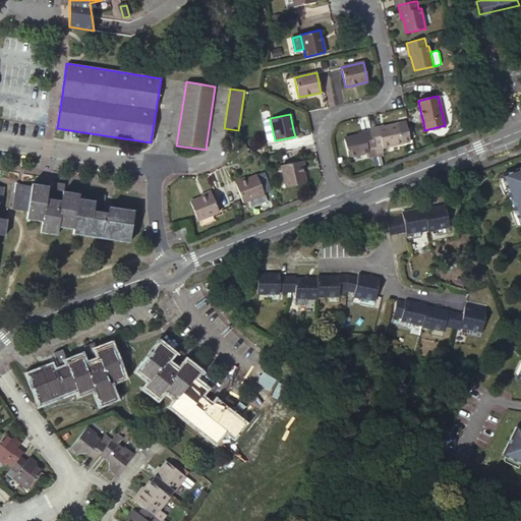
[(264,120),(262,123),(266,140),(269,141),(275,140),(270,118),(264,120)]
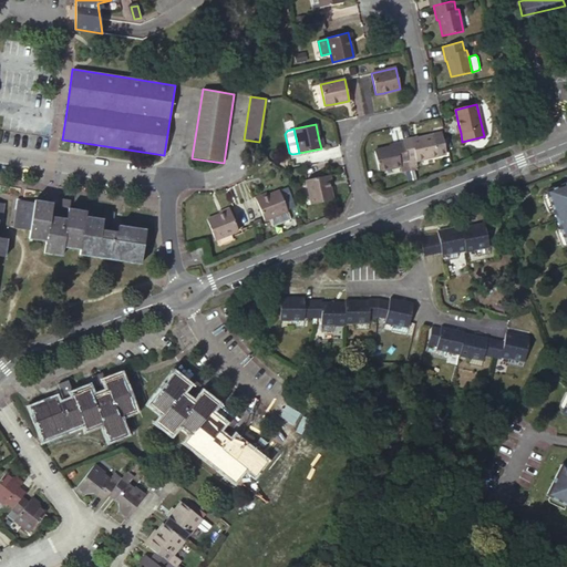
[(418,136),(403,140),(403,142),(410,166),(419,164),(418,161),(437,155),(446,153),(442,132),(432,134),(418,137),(418,136)]
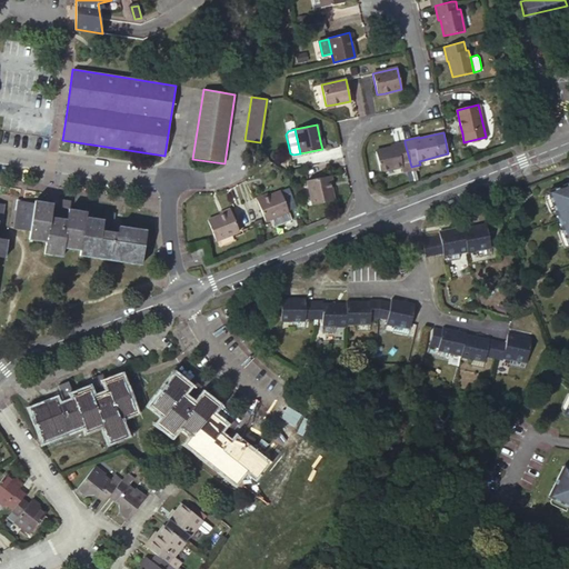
[(411,167),(405,142),(391,146),(391,147),(376,150),(381,171),(401,167),(403,171),(411,169),(411,167)]
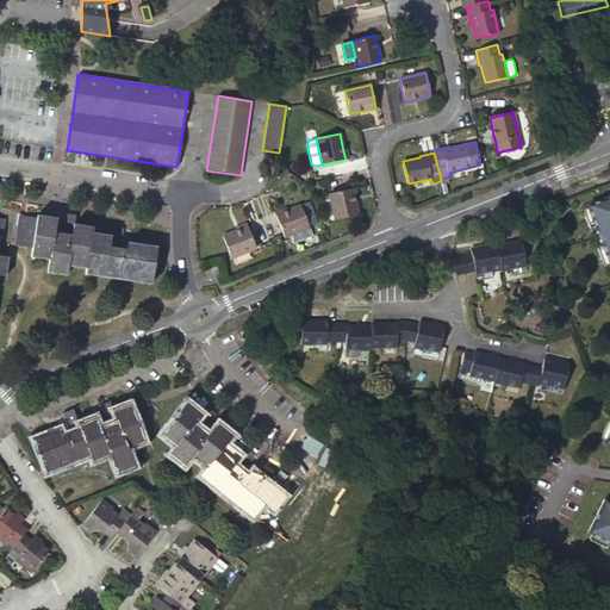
[(335,219),(358,215),(354,197),(353,188),(329,193),(335,219)]
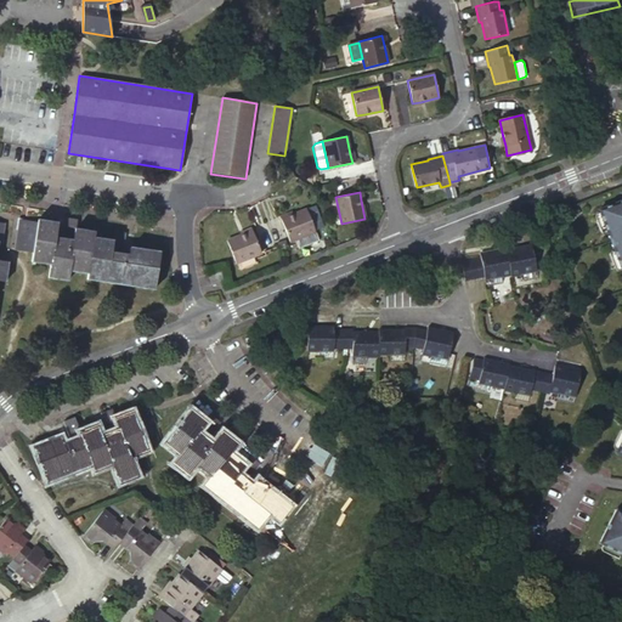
[(609,244),(620,271),(621,270),(621,198),(595,209),(606,237),(609,235),(612,243),(609,244)]
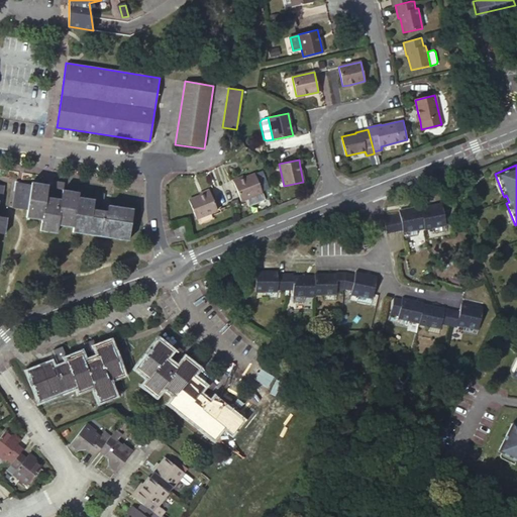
[(262,193),(254,174),(243,178),(233,182),(240,201),(262,193)]
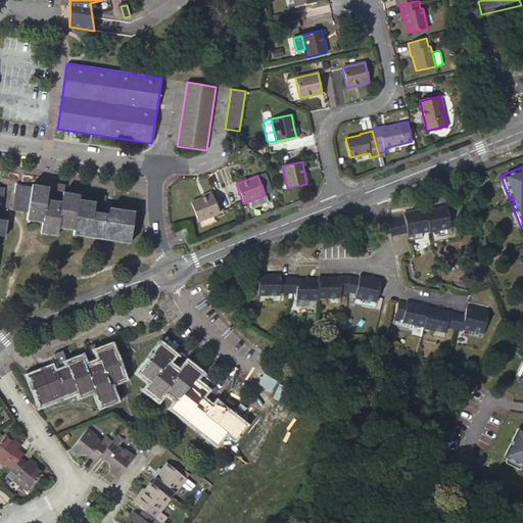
[(103,209),(105,196),(95,195),(94,202),(79,200),(79,194),(63,192),(64,185),(54,183),(52,196),(52,200),(46,199),(47,195),(48,187),(32,184),(31,187),(15,184),(11,209),(28,212),(26,221),(43,223),(41,234),(57,237),(58,228),(73,230),(73,236),(130,244),(134,211),(109,208),(108,210),(108,215),(102,214),(103,209)]
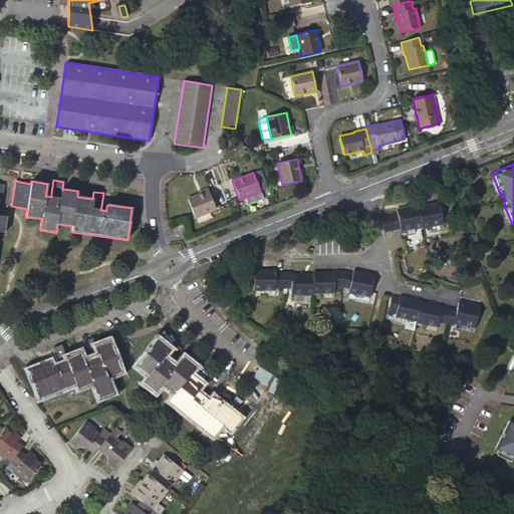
[(188,199),(195,218),(216,209),(209,191),(199,195),(188,199)]
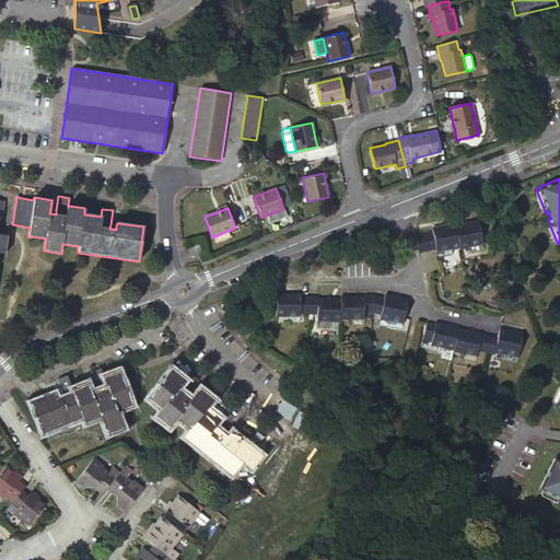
[(483,249),(478,221),(455,225),(459,248),(468,247),(469,252),(483,249)]
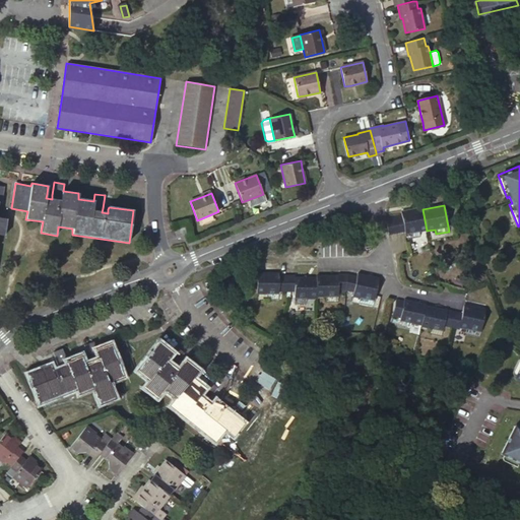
[(423,208),(401,211),(402,215),(385,218),(388,234),(404,232),(406,240),(419,237),(418,232),(427,231),(423,209),(423,208)]
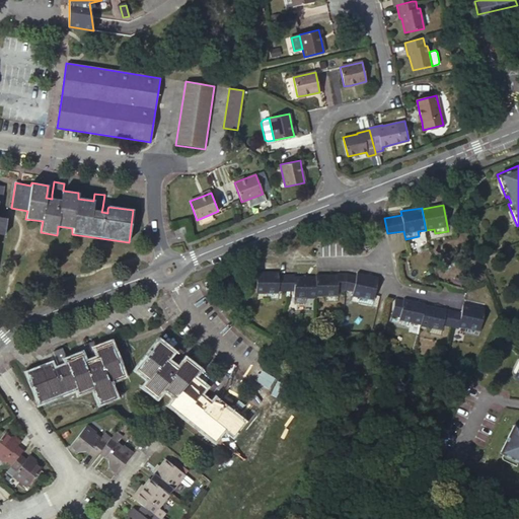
[(183,227),(174,229),(176,237),(186,235),(183,227)]
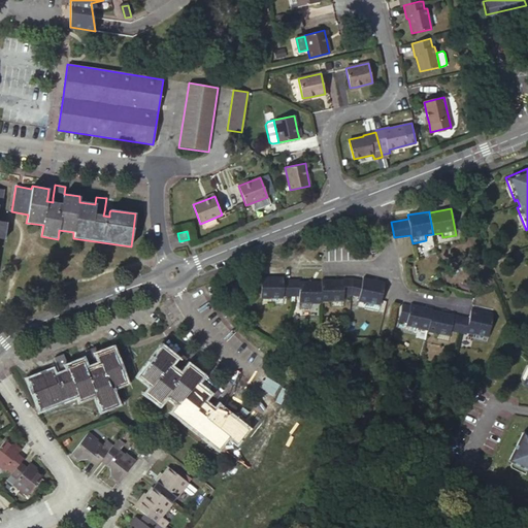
[(291,296),(291,279),(283,279),(283,276),(261,276),(261,298),(271,298),(271,303),(283,303),(283,296),(291,296)]
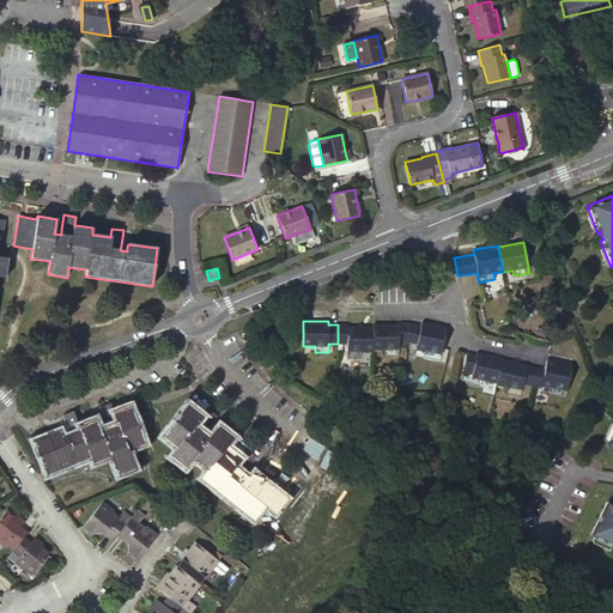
[(410,323),(399,322),(399,325),(374,325),(374,326),(372,350),(384,350),(384,356),(398,356),(398,341),(406,343),(410,323)]
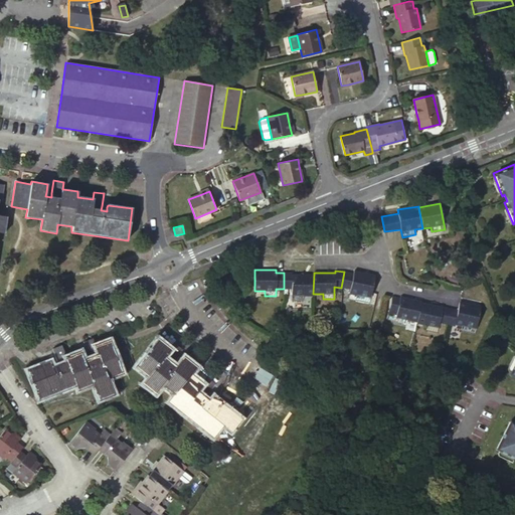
[(353,273),(344,272),(341,288),(350,289),(350,294),(357,295),(356,300),(369,303),(374,275),(354,271),(353,273)]
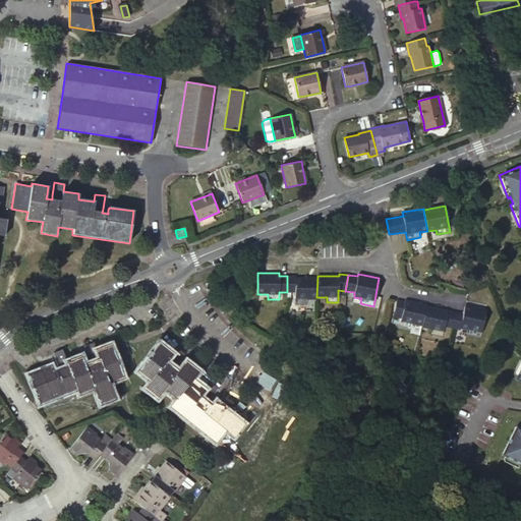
[(405,300),(404,302),(397,300),(394,316),(401,317),(399,326),(410,328),(411,323),(422,326),(426,305),(415,302),(405,300)]
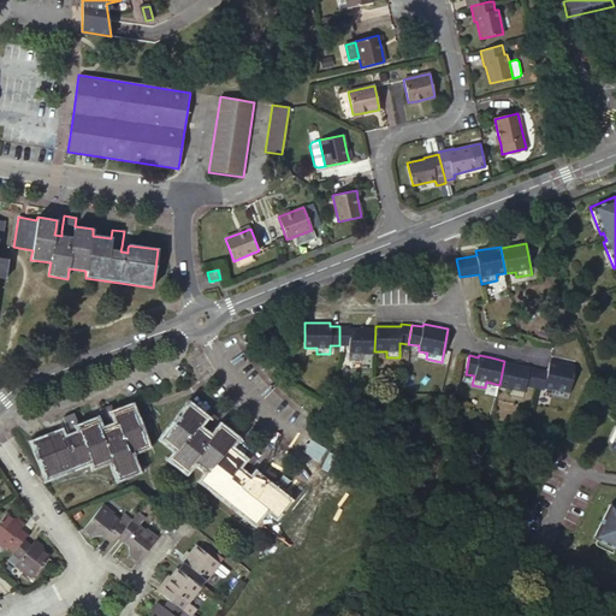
[(548,371),(538,369),(534,388),(543,390),(544,388),(552,390),(551,396),(567,400),(575,366),(550,360),(548,371)]
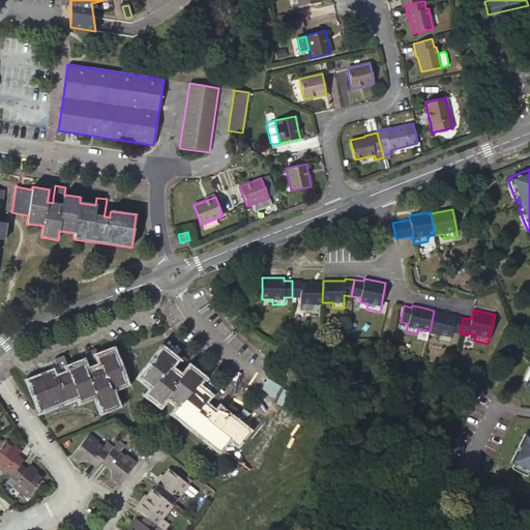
[(463,318),(434,311),(430,331),(429,332),(439,334),(438,341),(448,343),(451,331),(460,333),(463,318)]
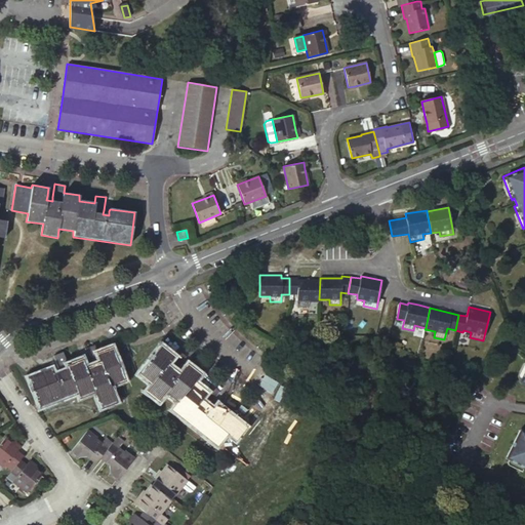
[(85,367),(84,364),(82,358),(67,364),(63,352),(53,356),(58,369),(59,372),(54,374),(53,371),(52,368),(28,377),(39,408),(78,393),(79,395),(93,389),(95,393),(101,408),(117,402),(111,387),(110,384),(124,377),(112,347),(97,352),(95,346),(85,349),(89,362),(91,365),(85,367)]
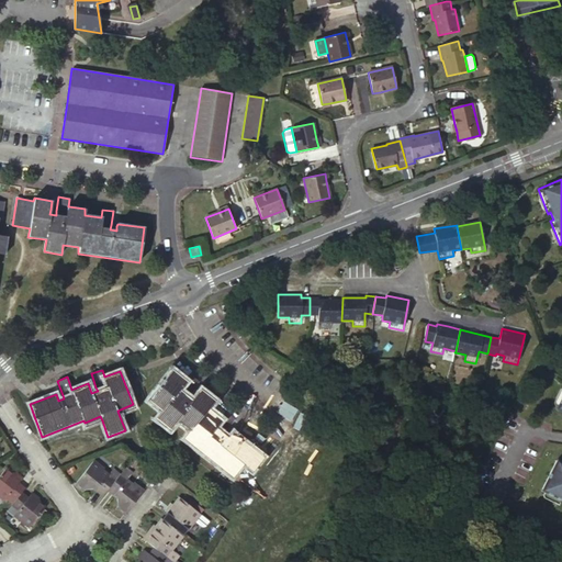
[(235,419),(226,413),(221,419),(208,408),(214,401),(200,389),(193,397),(191,400),(186,396),(189,393),(198,381),(189,374),(184,381),(171,370),(146,401),(160,412),(154,418),(168,429),(176,420),(178,417),(192,428),(190,431),(183,439),(232,476),(243,463),(249,469),(261,453),(233,431),(231,435),(225,431),(235,419)]
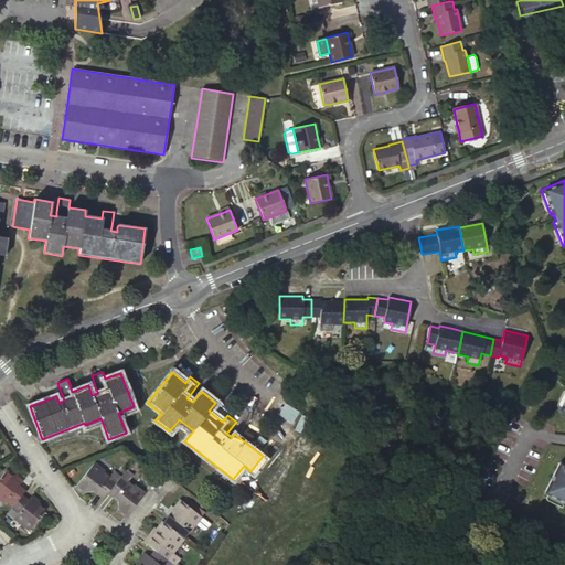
[(134,406),(118,413),(119,416),(135,411),(134,406)]
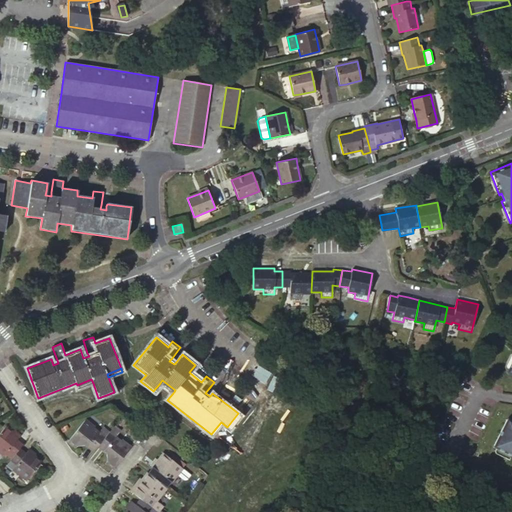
[(93,383),(91,379),(77,385),(78,388),(93,383)]
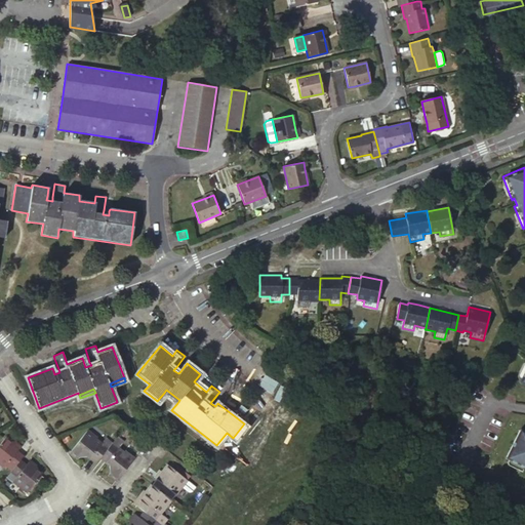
[(164,393),(177,403),(179,400),(166,390),(164,393)]
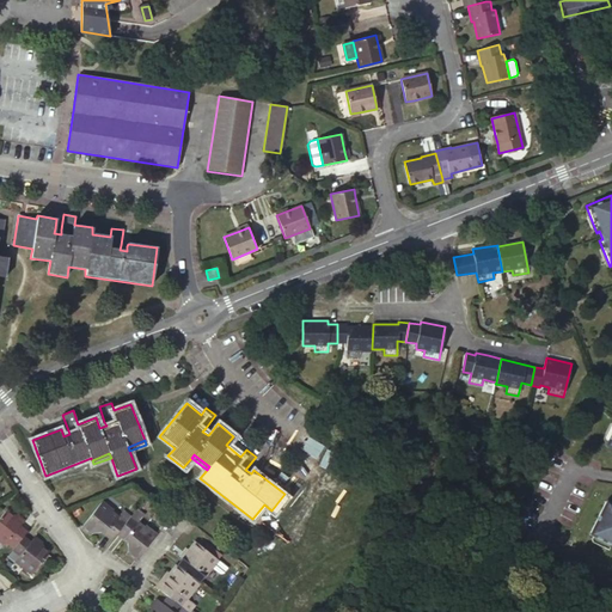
[(285,494),(271,510),(275,513),(287,497),(285,494)]
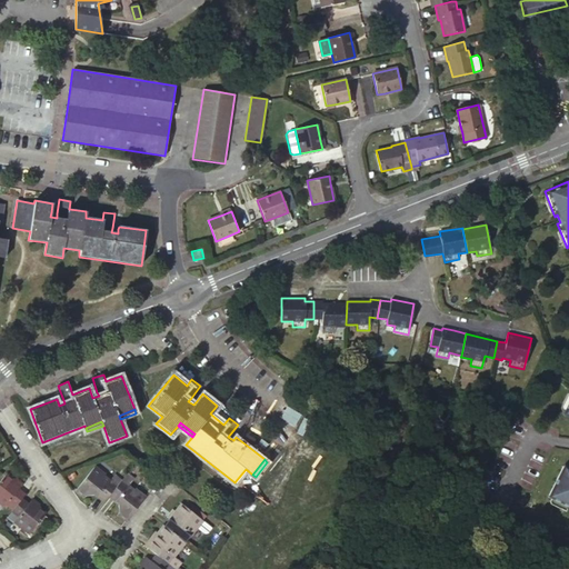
[(110,480),(103,476),(105,475),(95,467),(76,490),(83,497),(85,496),(93,495),(103,502),(108,497),(120,481),(113,476),(110,480)]
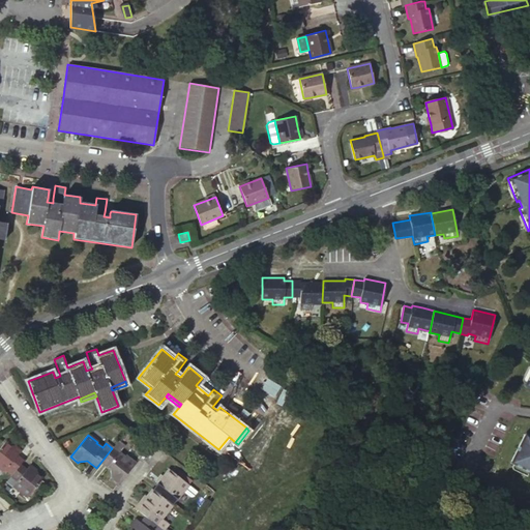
[(529,438),(521,435),(507,464),(529,474),(529,473),(529,438)]
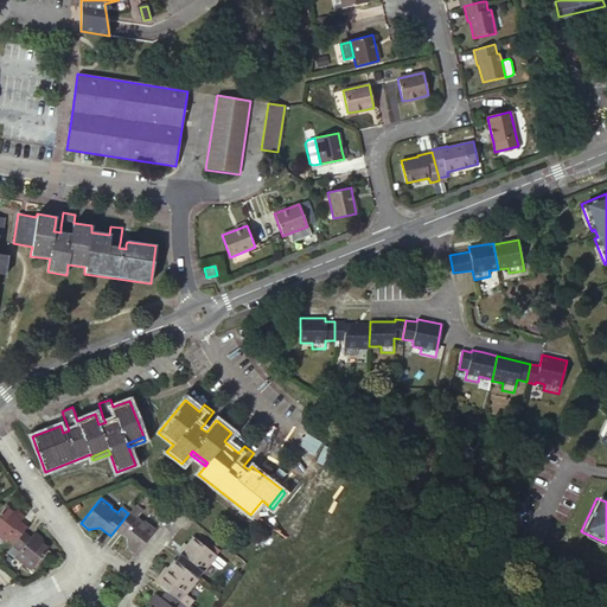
[(6,538),(13,544),(23,531),(26,528),(19,522),(23,518),(14,512),(6,505),(0,512),(0,537),(5,541),(6,538)]
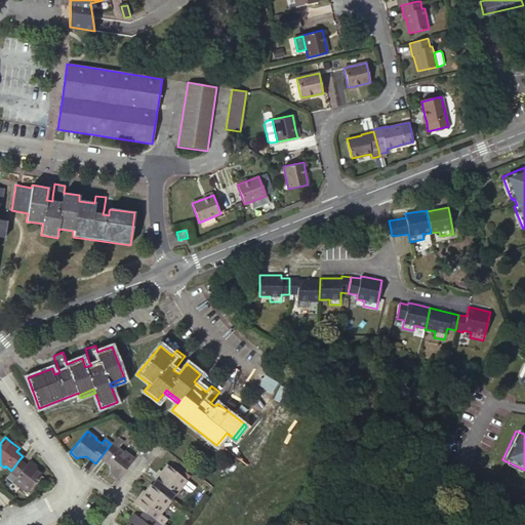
[(123,452),(118,448),(123,442),(117,437),(111,444),(99,458),(109,465),(110,473),(109,474),(116,481),(133,458),(124,451),(123,452)]
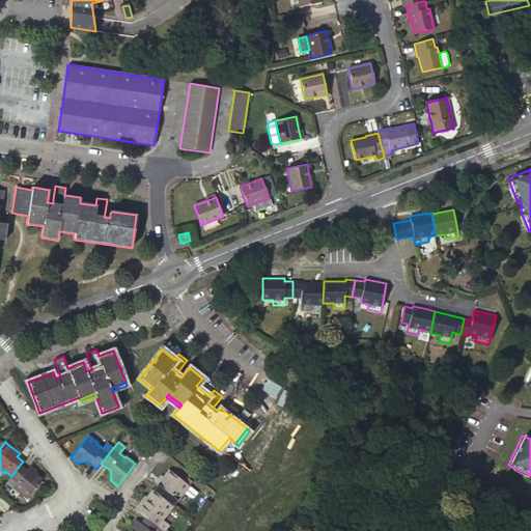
[(26,470),(20,465),(11,476),(10,477),(17,482),(12,487),(27,499),(43,478),(35,473),(29,467),(26,470)]
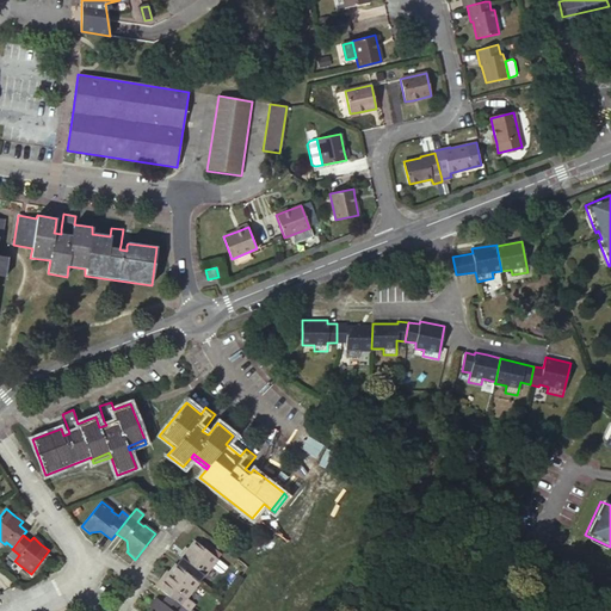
[(217,559),(195,541),(187,549),(181,556),(185,560),(179,567),(196,580),(202,573),(205,575),(217,559)]
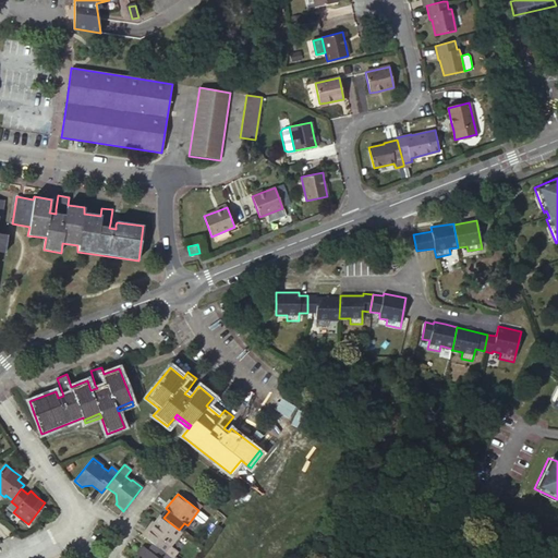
[(152,543),(165,554),(170,547),(182,532),(179,530),(164,518),(160,516),(155,523),(148,530),(153,533),(147,540),(152,543)]
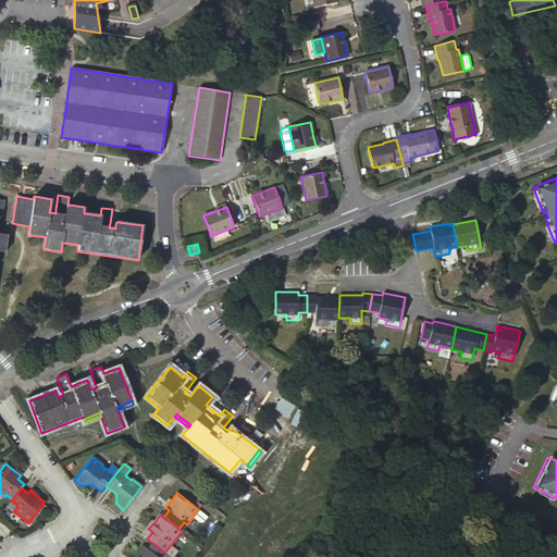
[(146,528),(141,534),(147,539),(152,532),(148,529),(146,528)]
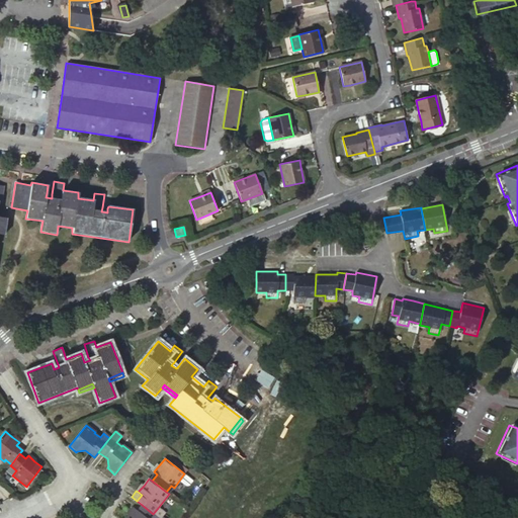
[(125,517),(157,517),(158,517),(156,516),(153,514),(141,504),(136,510),(134,509),(128,515),(125,517)]
